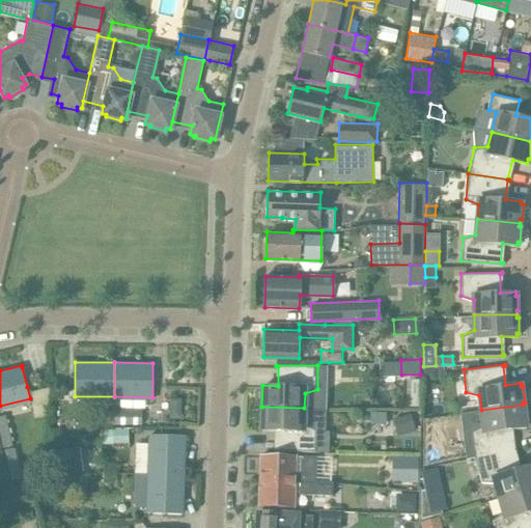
[(436,366),(423,367),(423,380),(430,379),(436,373),(436,366)]
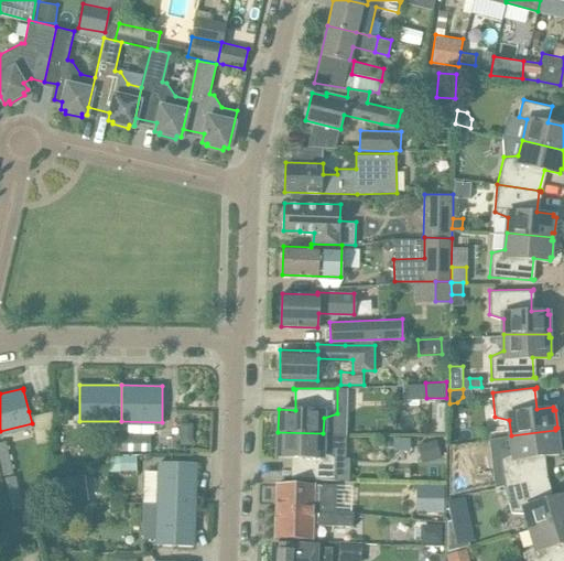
[(436,400),(435,430),(446,430),(446,401),(436,400)]
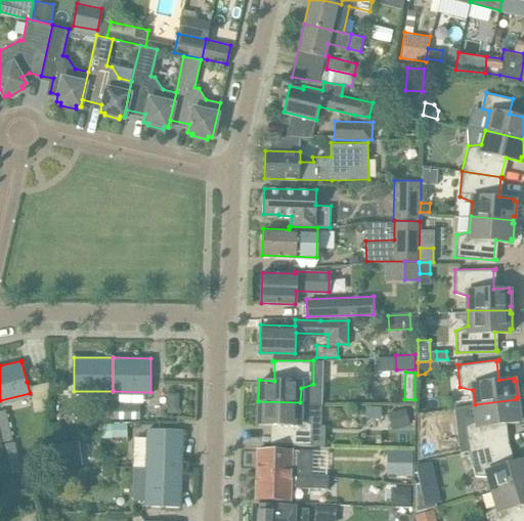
[(468,450),(509,442),(509,441),(506,442),(504,423),(519,421),(519,419),(520,419),(518,401),(517,401),(516,399),(475,404),(477,419),(465,425),(468,450)]
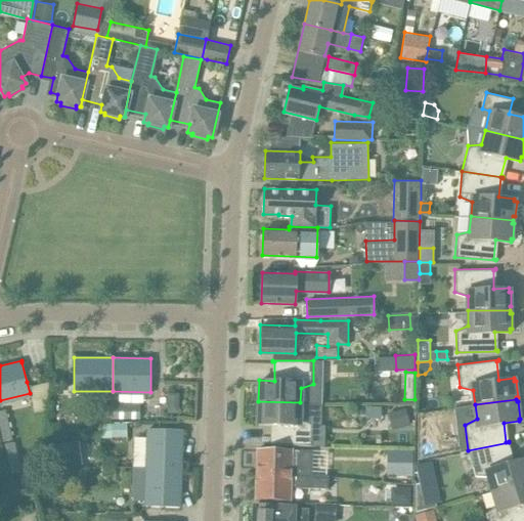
[(300,402),(258,401),(258,423),(273,424),(272,442),(270,442),(270,443),(311,444),(312,423),(300,418),(300,402)]
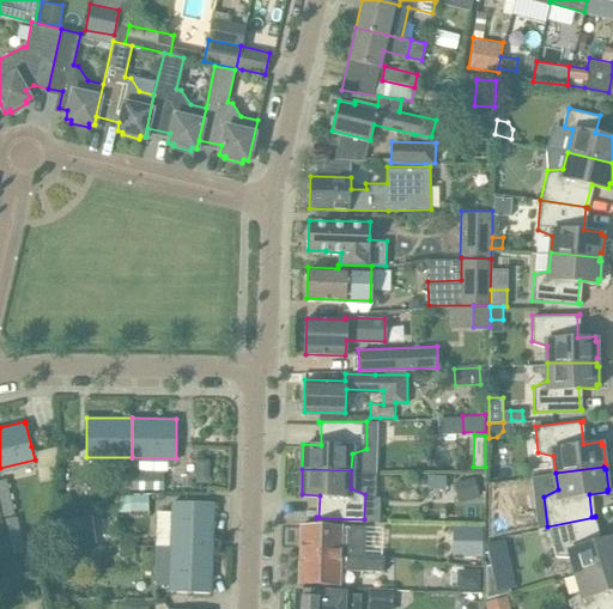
[(131,473),(131,488),(153,488),(163,488),(164,488),(164,470),(131,472),(131,473)]
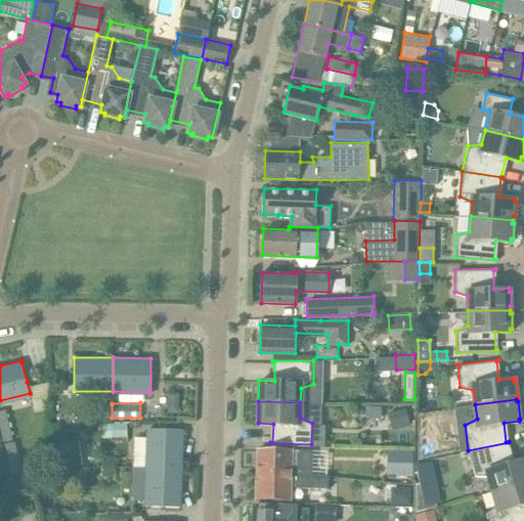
[(104,404),(103,421),(112,421),(112,418),(112,404),(104,404)]
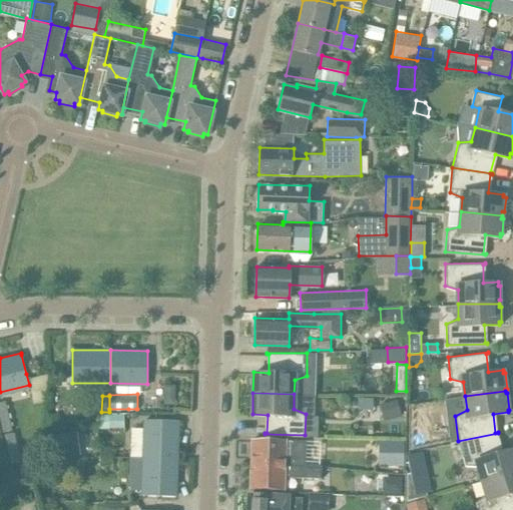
[(401,415),(397,399),(380,403),(384,419),(401,415)]
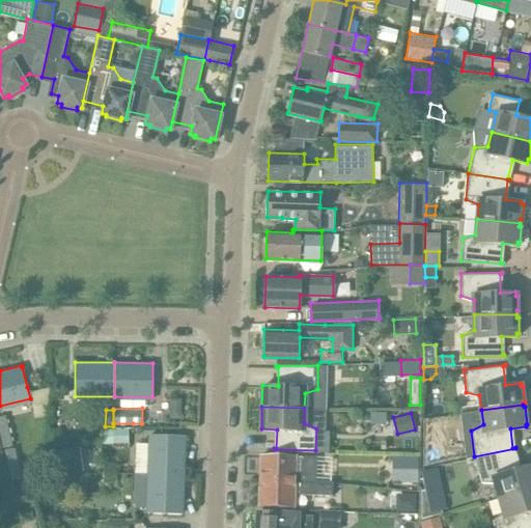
[(0,415),(0,429),(4,446),(10,444),(3,415),(0,415)]
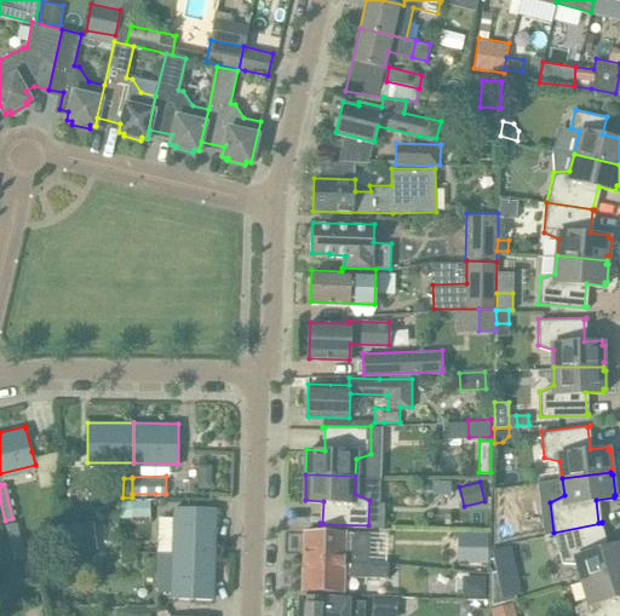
[(150,499),(131,499),(132,516),(150,516),(150,499)]
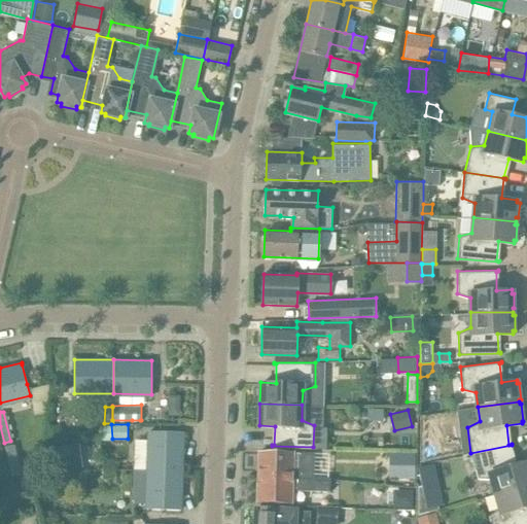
[(149,429),(148,468),(181,469),(183,431),(149,429)]
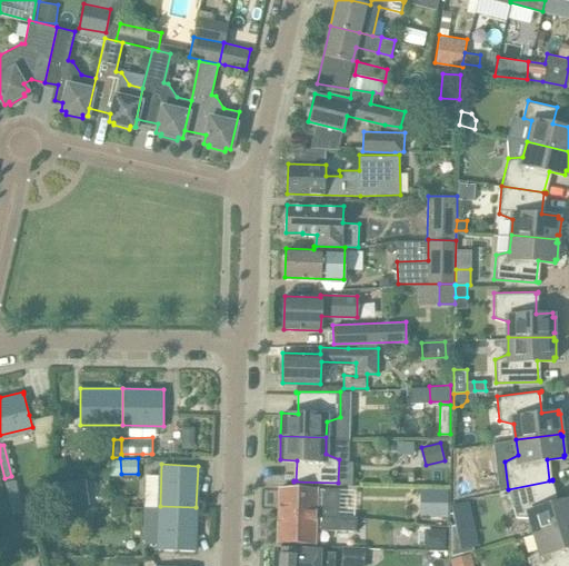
[(86,477),(49,483),(51,509),(89,504),(86,477)]
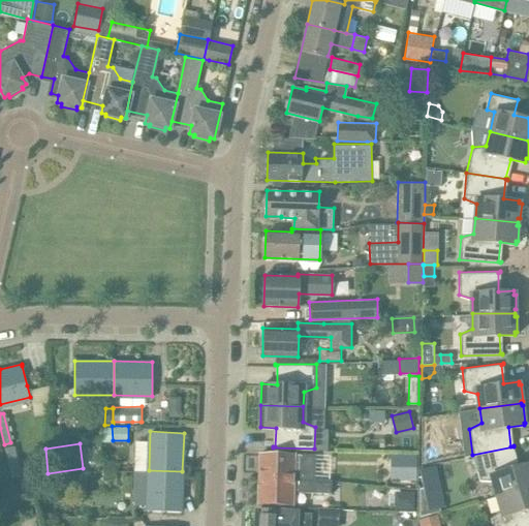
[(5,446),(12,476),(20,474),(11,445),(5,446)]
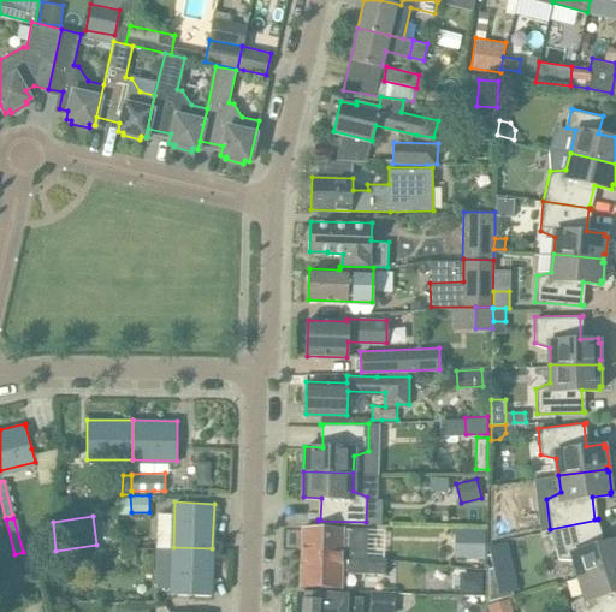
[(615,564),(615,538),(602,542),(596,521),(598,520),(550,529),(558,558),(574,559),(579,576),(615,564)]
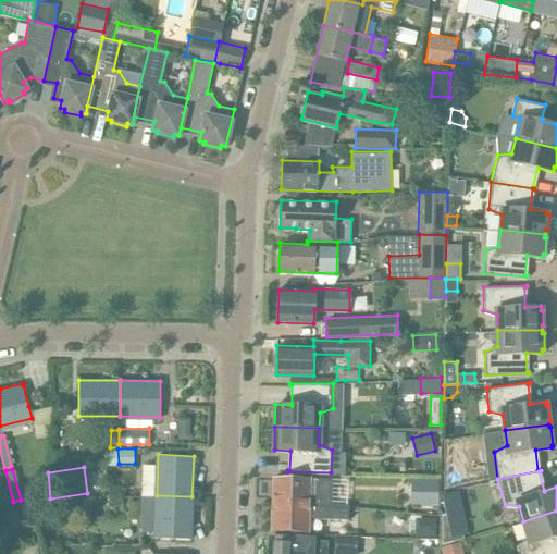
[(272,504),(329,506),(330,478),(310,477),(273,476),(272,504)]
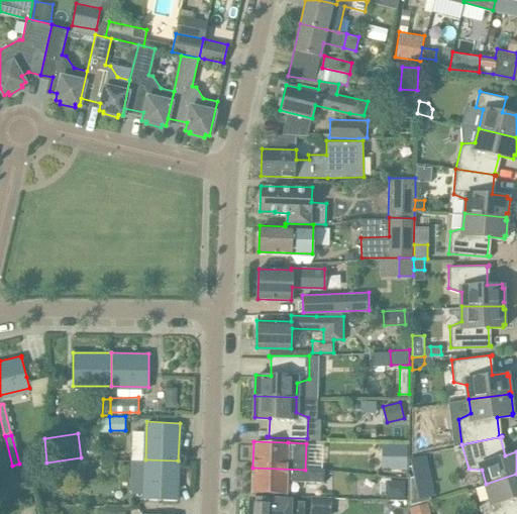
[(390,468),(406,468),(407,443),(391,442),(390,468)]
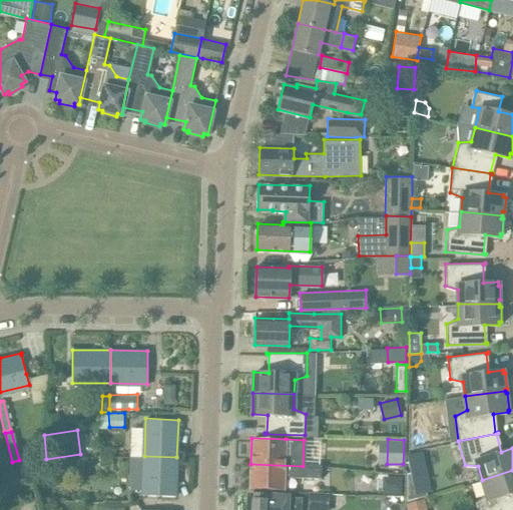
[(423,450),(407,453),(410,466),(425,462),(423,450)]
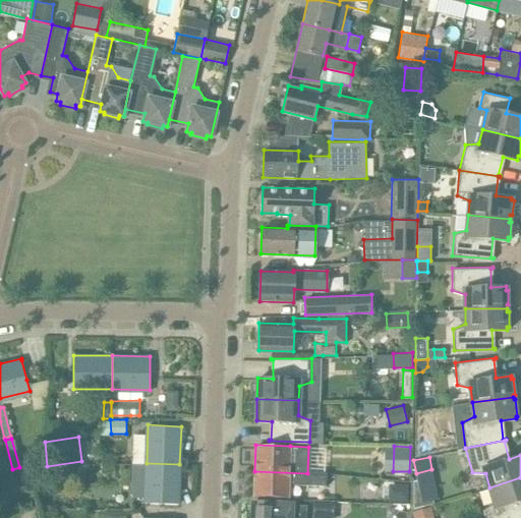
[(146,496),(145,502),(157,502),(177,503),(178,503),(179,464),(147,463),(131,463),(130,483),(133,483),(132,495),(146,496)]
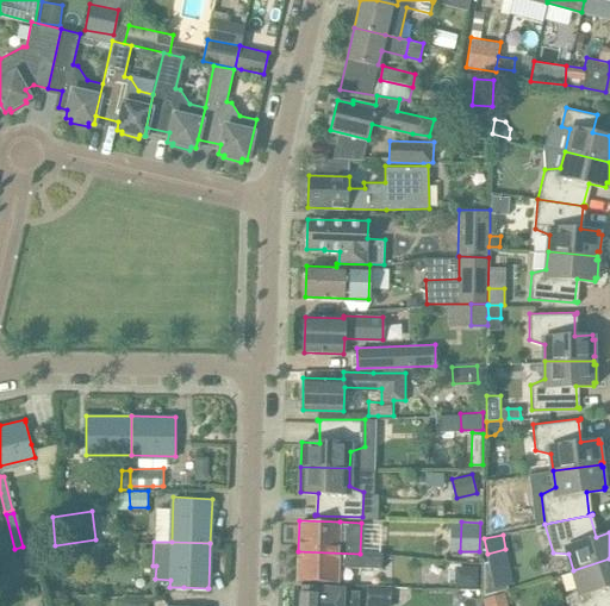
[(56,549),(44,551),(45,564),(58,562),(56,549)]
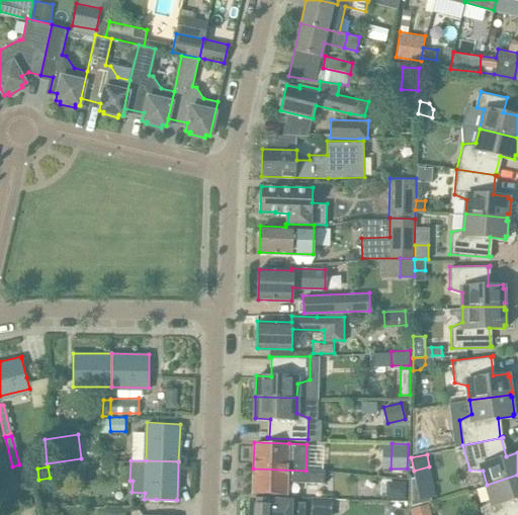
[(286,480),(325,482),(325,471),(310,470),(306,470),(253,468),(252,493),(285,494),(286,480)]
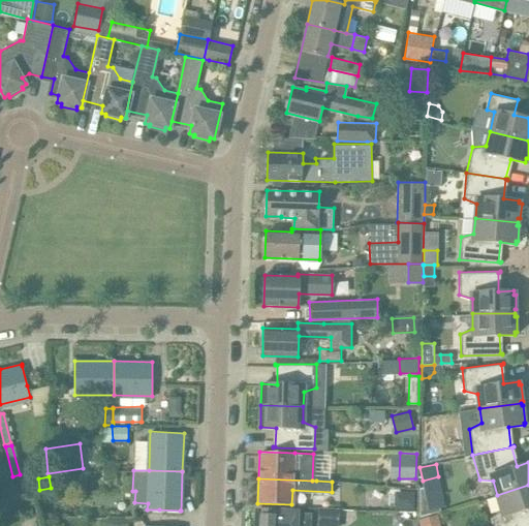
[(16,496),(12,484),(2,486),(5,498),(16,496)]
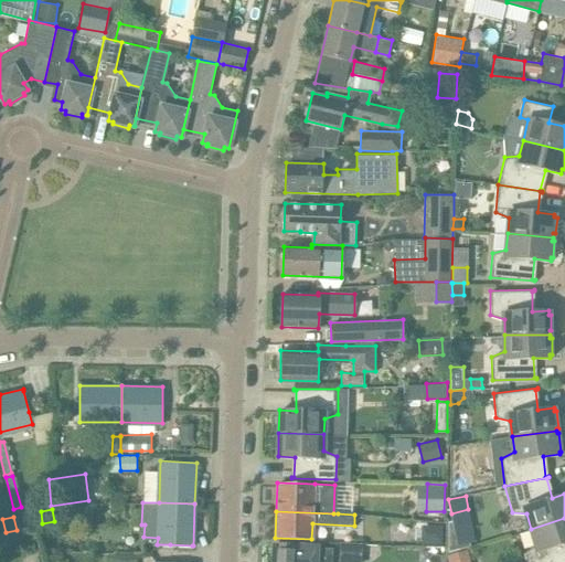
[(564,518),(531,529),(535,544),(524,552),(526,561),(564,561),(564,544),(564,543),(564,542),(564,518)]
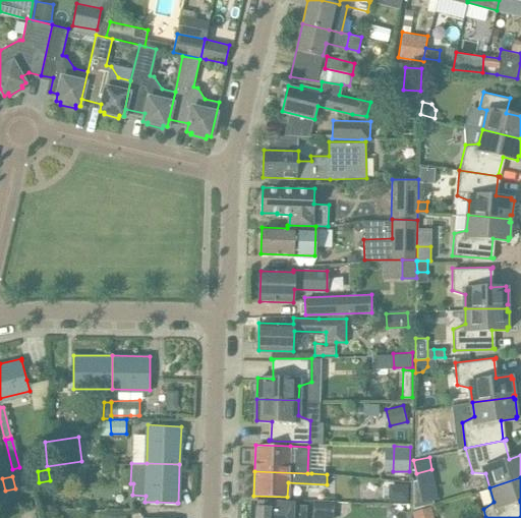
[(417,478),(413,479),(413,509),(435,502),(431,490),(420,493),(417,478)]
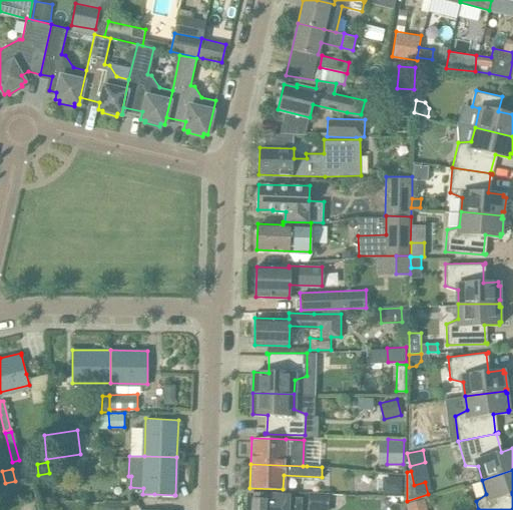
[(327,509),(328,492),(309,492),(308,509),(327,509)]
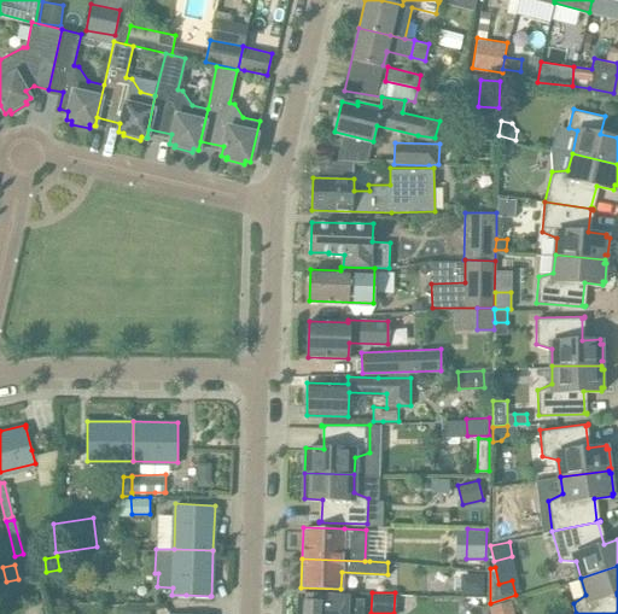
[(361,613),(363,597),(299,595),(297,613),(361,613)]
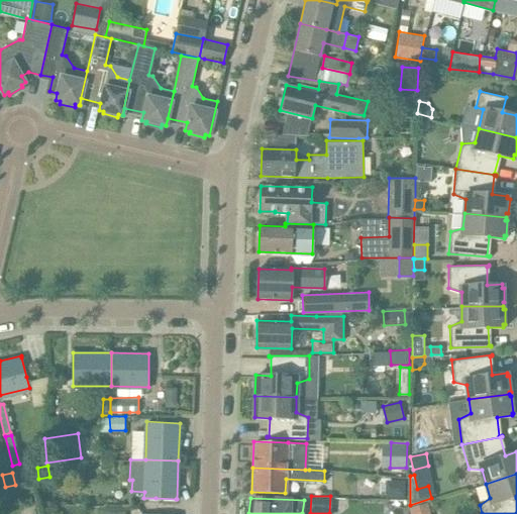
[(427,501),(409,507),(411,513),(428,513),(431,513),(427,501)]
